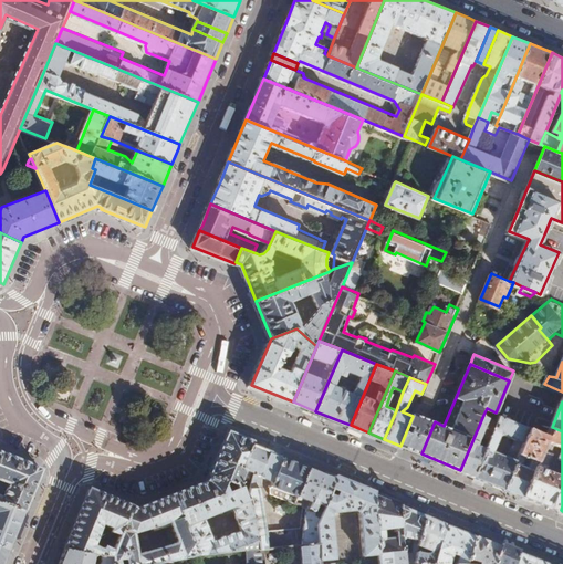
[(416,451),(429,419),(418,415),(414,413),(413,416),(400,446),(405,447),(416,451)]
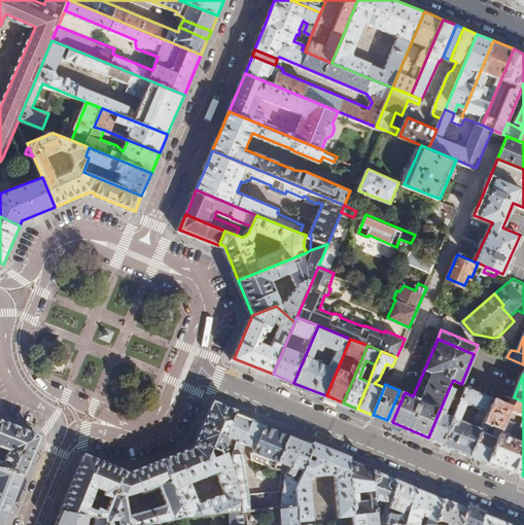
[(500,428),(485,422),(494,397),(465,385),(462,391),(443,443),(464,452),(487,461),(500,428)]
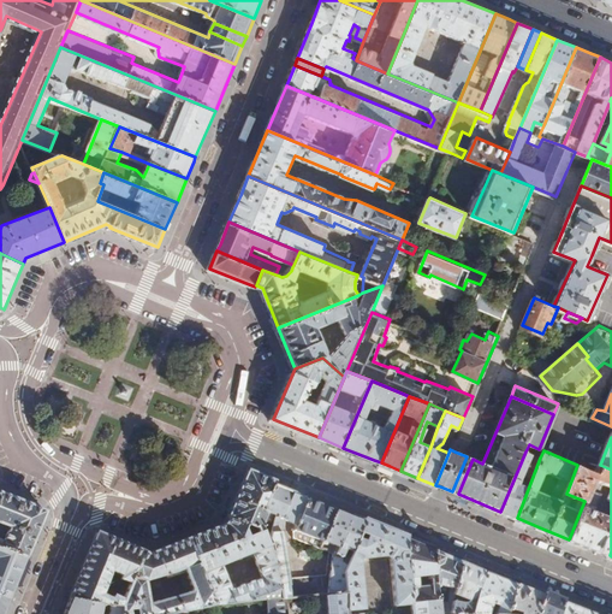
[(500,512),(517,518),(540,458),(526,452),(500,512)]
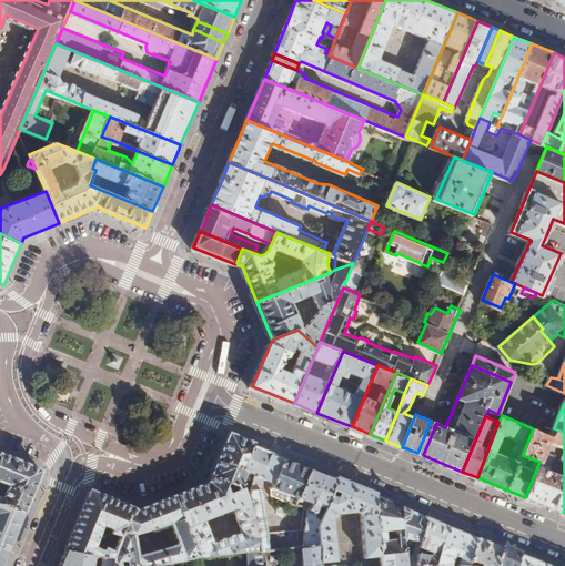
[(417,453),(423,455),(436,423),(431,421),(417,453)]
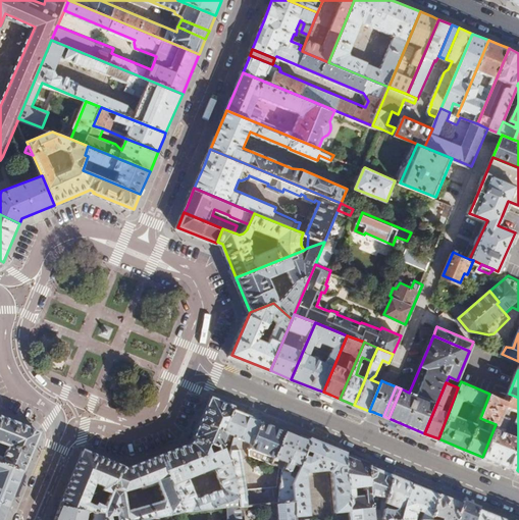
[(496,424),(482,457),(509,467),(518,446),(518,437),(506,432),(512,417),(504,414),(507,407),(518,412),(518,420),(517,422),(518,422),(518,398),(509,394),(506,401),(489,394),(480,418),(496,424)]
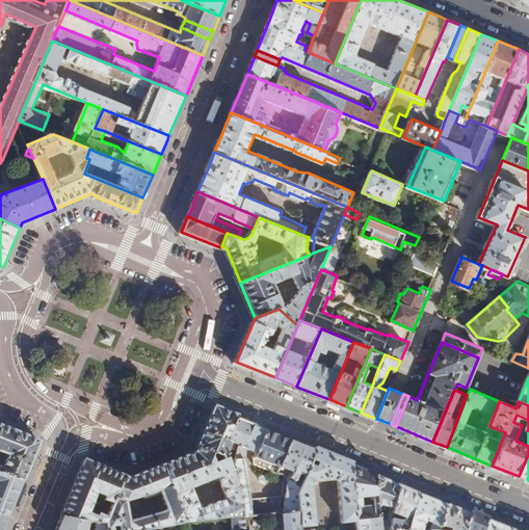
[(189,453),(166,462),(187,521),(232,517),(243,515),(236,468),(234,468),(229,452),(229,451),(233,453),(233,455),(237,455),(239,443),(230,439),(239,414),(216,404),(201,444),(202,445),(200,449),(196,450),(208,480),(220,475),(229,497),(201,507),(192,486),(201,483),(189,453)]
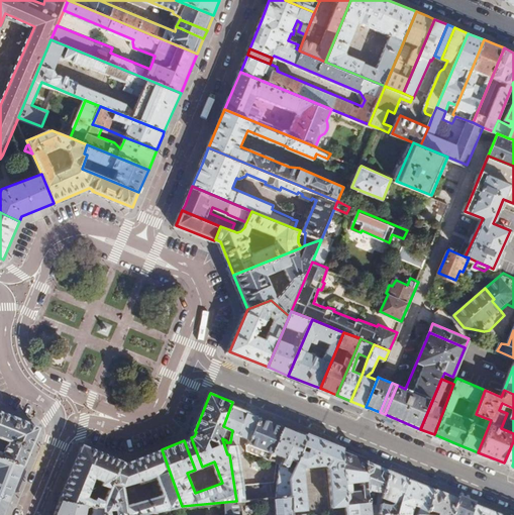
[(290,479),(295,466),(280,462),(278,462),(276,482),(244,484),(240,451),(238,444),(240,434),(250,438),(260,416),(249,412),(250,409),(233,402),(232,402),(223,426),(232,430),(230,442),(228,449),(229,454),(236,501),(242,500),(292,497),(290,479)]
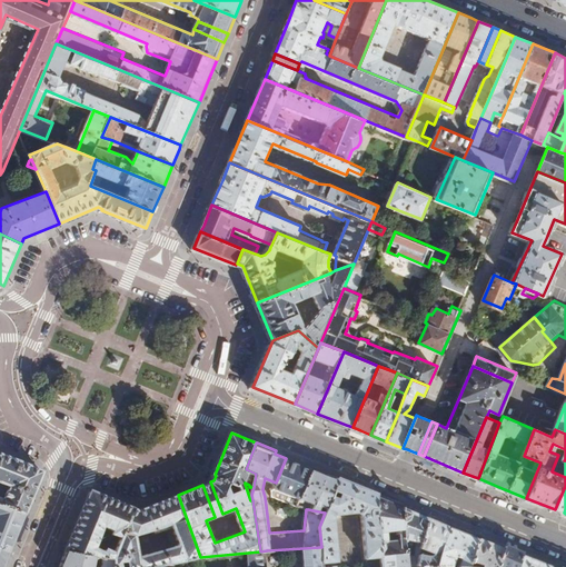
[(0,503),(26,514),(42,473),(43,469),(2,453),(1,454),(0,453),(0,503)]
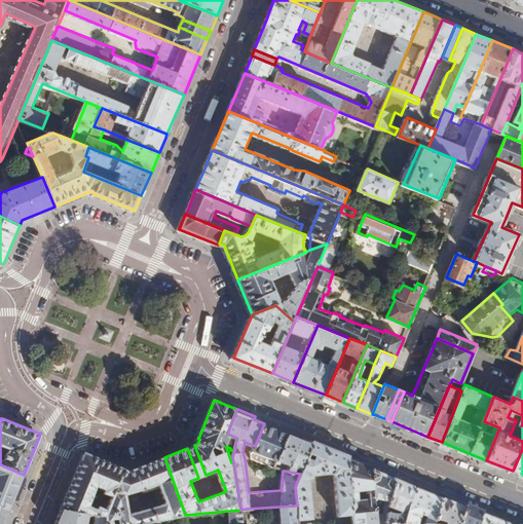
[(277,460),(290,429),(278,425),(277,428),(264,423),(255,446),(253,451),(253,458),(265,462),(266,459),(263,458),(264,454),(271,457),(268,464),(275,466),(277,460)]
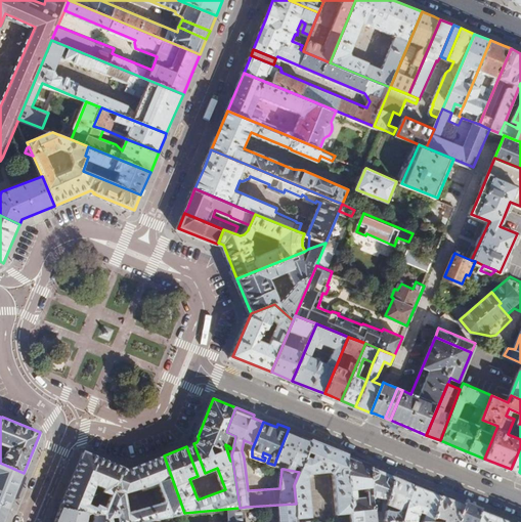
[(299,472),(311,437),(300,433),(289,428),(276,459),(287,462),(284,469),(299,472)]
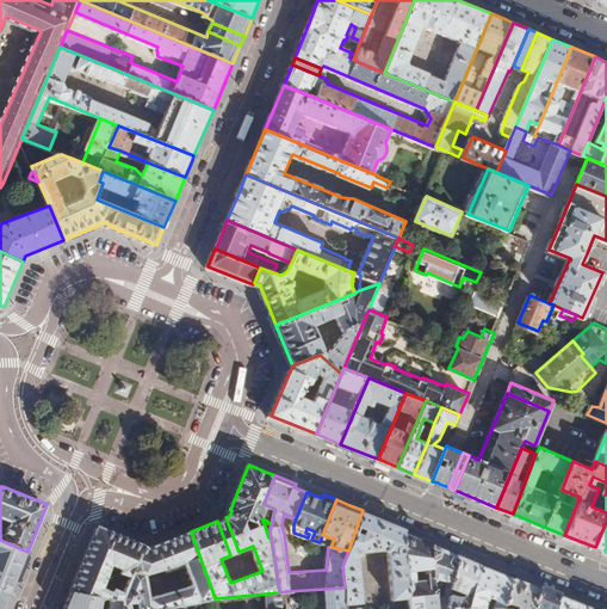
[(407,528),(363,510),(348,551),(342,566),(345,588),(346,597),(347,604),(364,602),(360,555),(363,552),(385,551),(390,553),(394,598),(409,598),(409,596),(403,534),(407,528)]
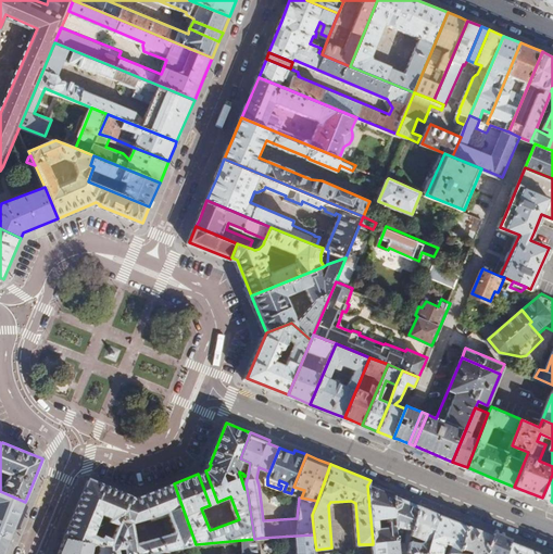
[(205,470),(198,474),(210,505),(217,502),(205,470)]
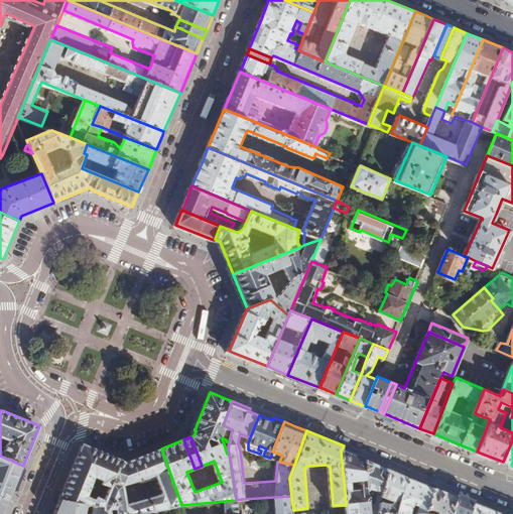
[(512,440),(503,462),(511,465),(512,462),(512,440)]
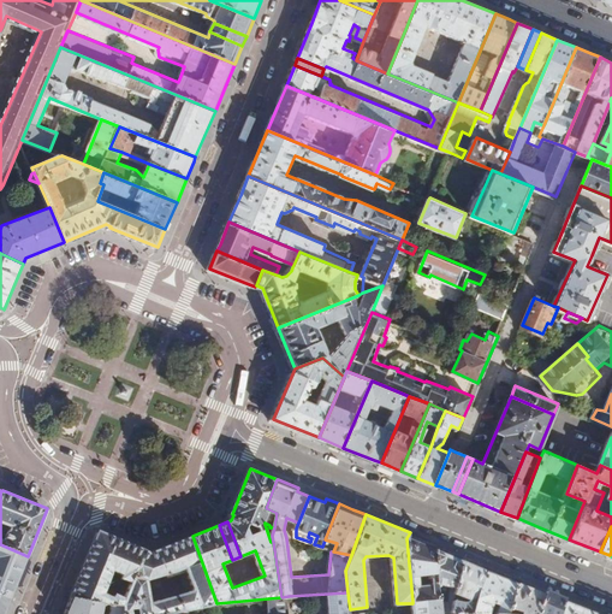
[(83,570),(72,596),(123,604),(126,596),(116,592),(114,596),(102,592),(113,568),(124,573),(123,578),(132,582),(146,549),(146,548),(100,531),(83,570)]
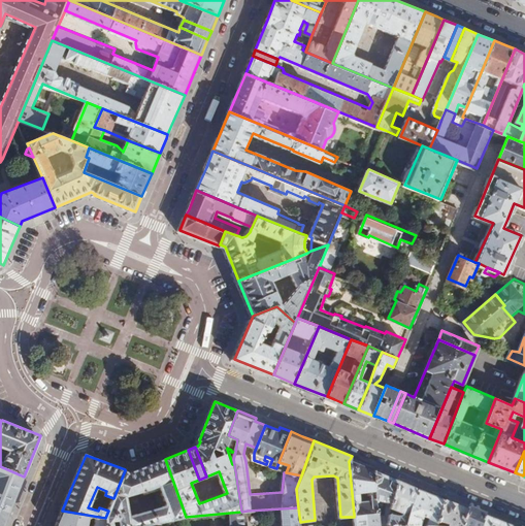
[(349,461),(354,515),(379,513),(373,470),(375,466),(352,456),(349,461)]
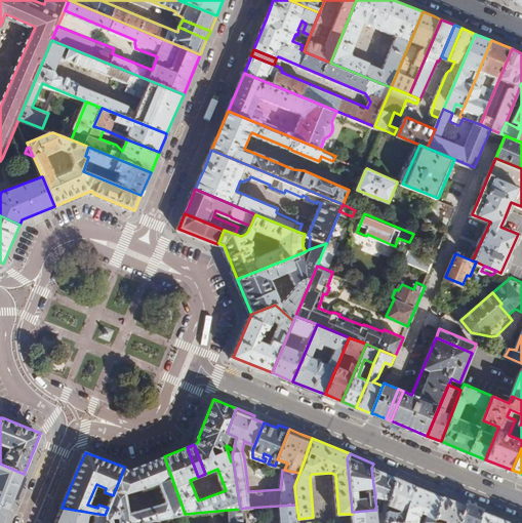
[(129,470),(124,468),(113,495),(108,508),(105,515),(106,522),(112,522),(112,518),(118,517),(118,522),(126,522),(151,521),(160,521),(185,514),(164,456),(129,470)]
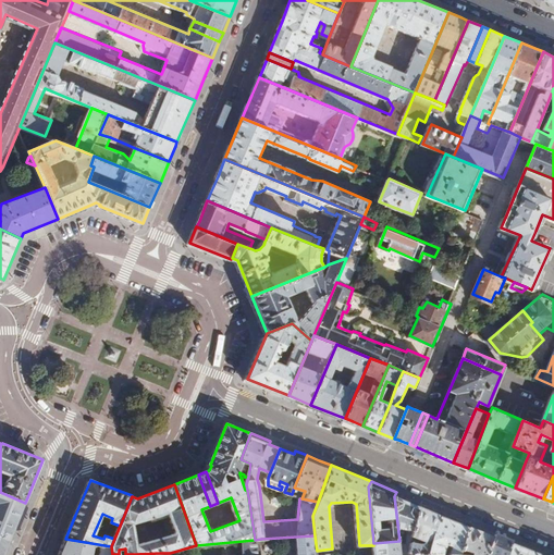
[(299,498),(302,498),(292,494),(284,492),(281,490),(268,485),(269,492),(288,500),(299,498)]
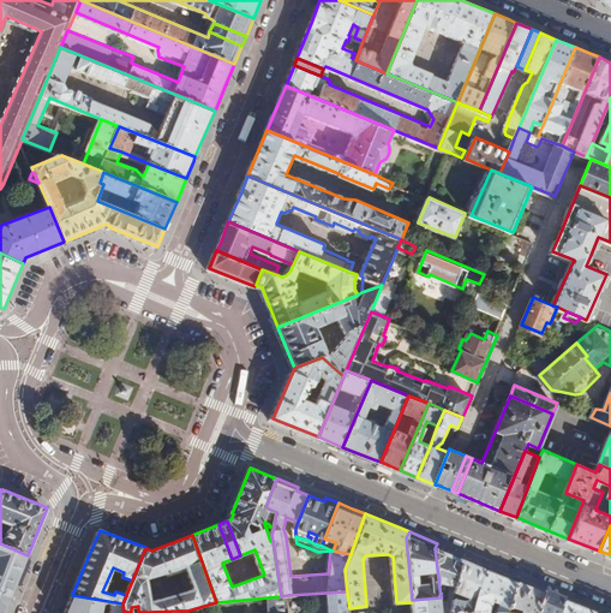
[(0,612),(3,612),(17,582),(28,555),(0,543),(0,612)]
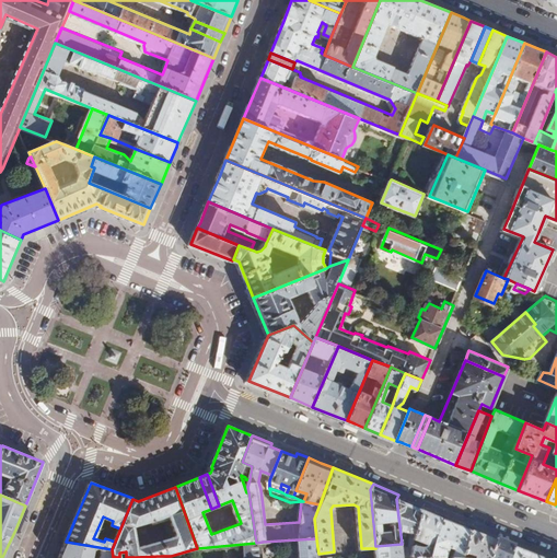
[(424,504),(398,495),(396,499),(402,544),(403,555),(410,555),(421,510),(424,504)]
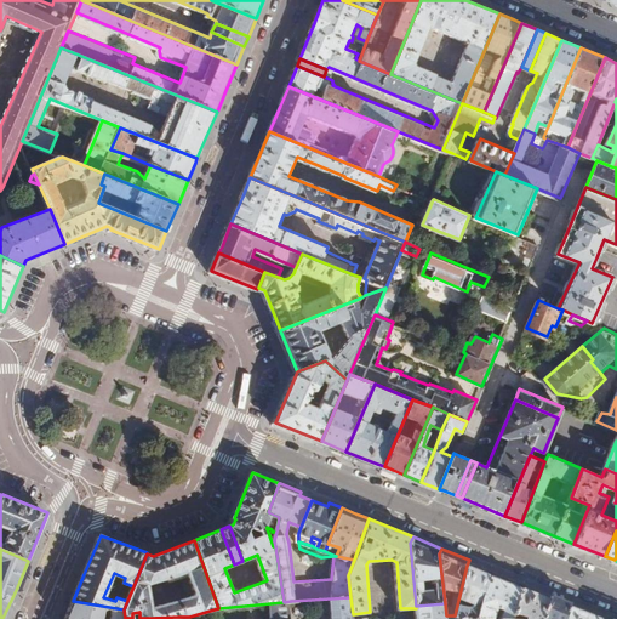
[(469,560),(467,566),(455,615),(461,615),(478,615),(493,569),(469,560)]
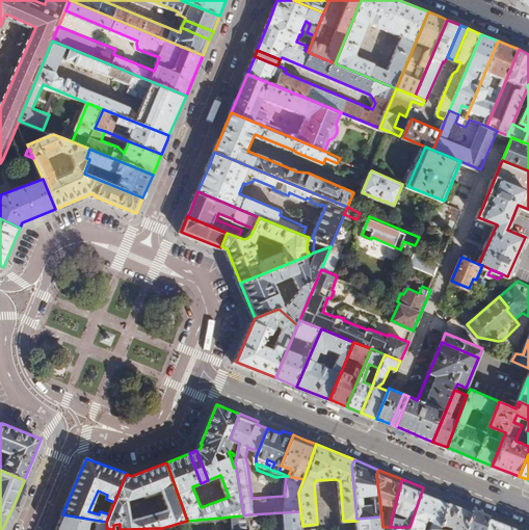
[(24,480),(15,503),(19,505),(29,481),(24,480)]
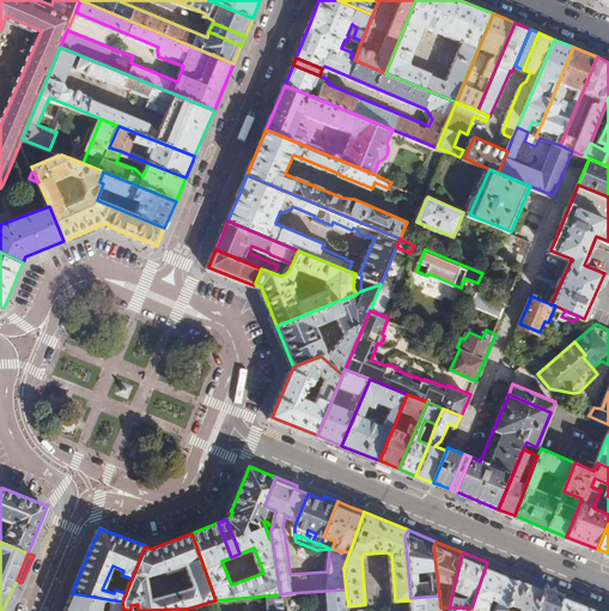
[(499,600),(518,575),(503,568),(487,562),(472,608),(455,608),(454,610),(479,610),(480,609),(488,610),(492,598),(499,600)]
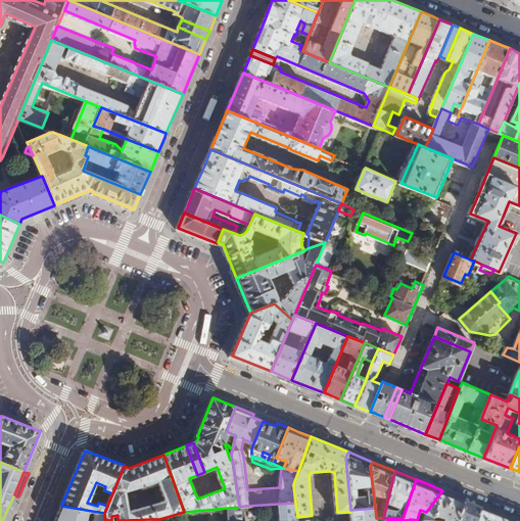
[(458,519),(466,500),(442,490),(426,512),(423,519),(458,519)]
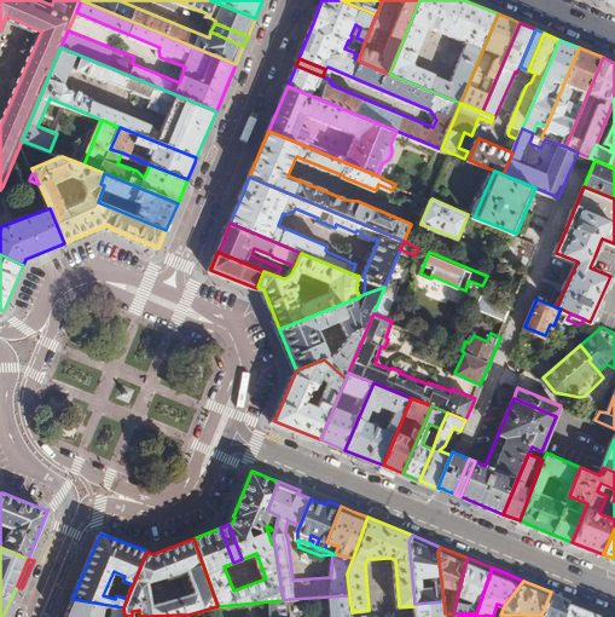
[(564,616),(570,600),(551,592),(541,615),(540,616),(564,616)]
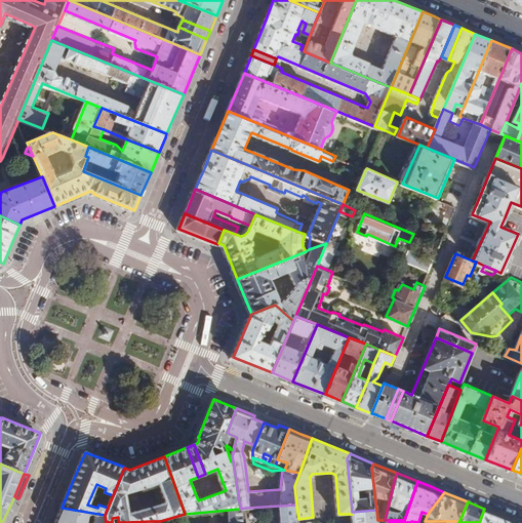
[(51,518),(56,520),(62,508),(57,506),(51,518)]
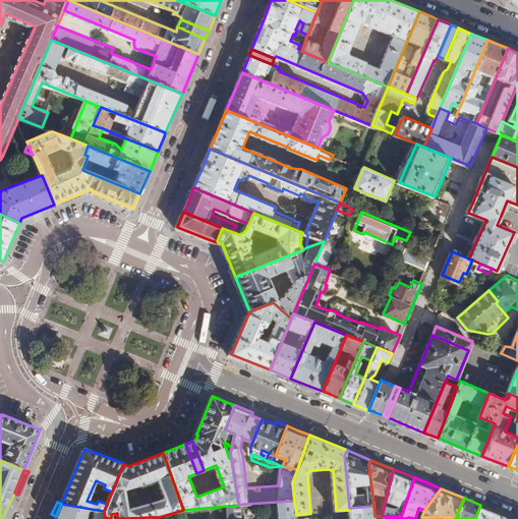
[(56,516),(54,518),(105,518),(104,511),(61,504),(56,516)]
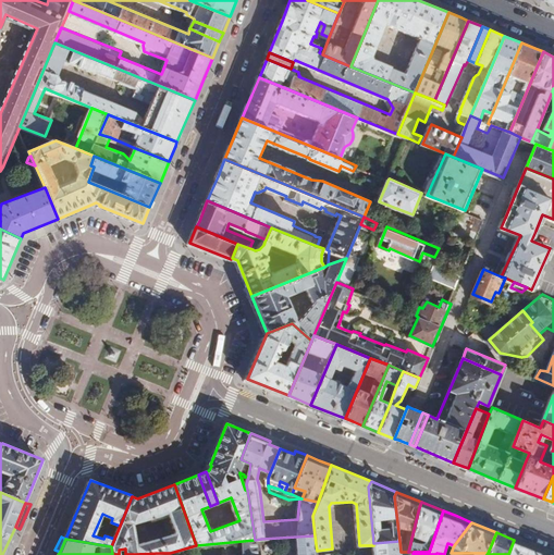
[(261,554),(261,539),(255,540),(243,541),(244,554),(261,554)]
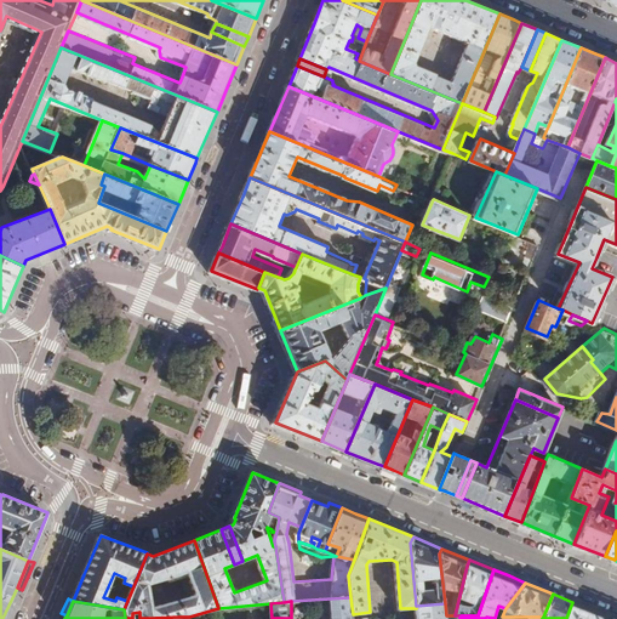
[(611,618),(612,618),(572,602),(566,618),(611,618)]
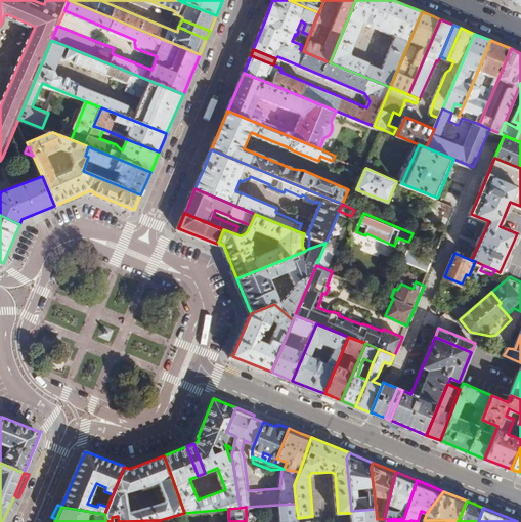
[(376,509),(351,511),(351,513),(351,521),(377,521),(377,519),(376,509)]
